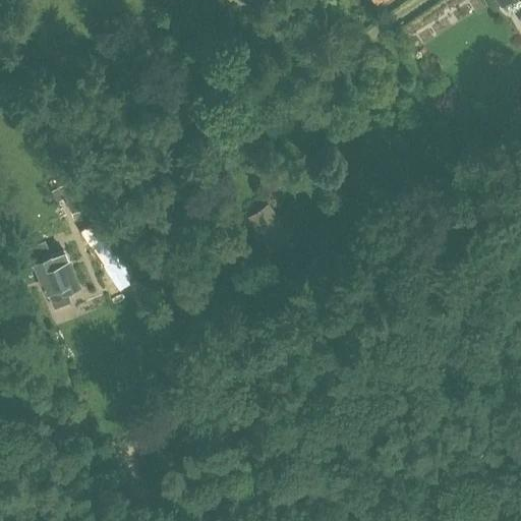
[(57,186),(71,213),(88,204),(74,177),(57,186)]
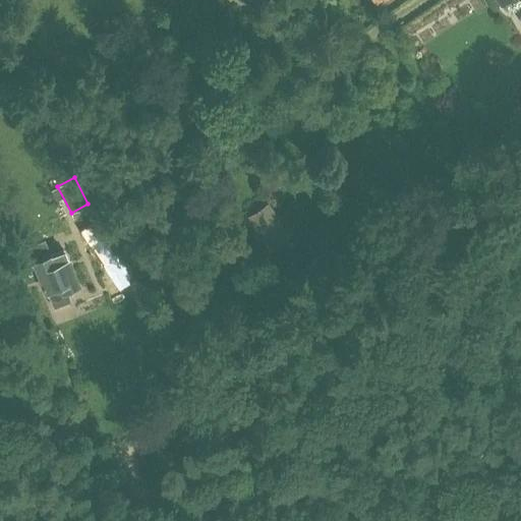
[(247,218),(270,250),(291,236),(269,204),(247,218)]
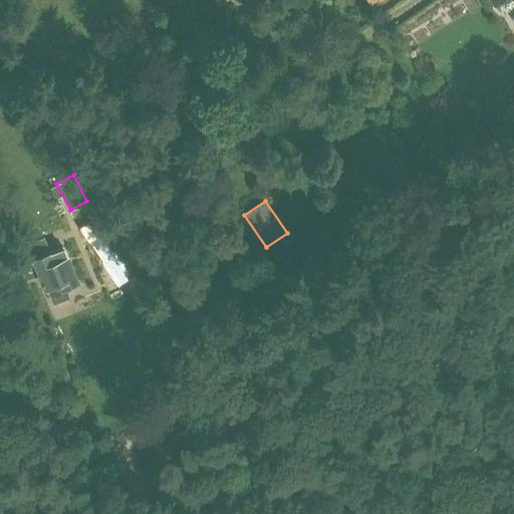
[(48,291),(53,303),(70,297),(65,284),(76,280),(63,248),(62,248),(57,237),(30,248),(35,259),(33,260),(46,292),(48,291)]
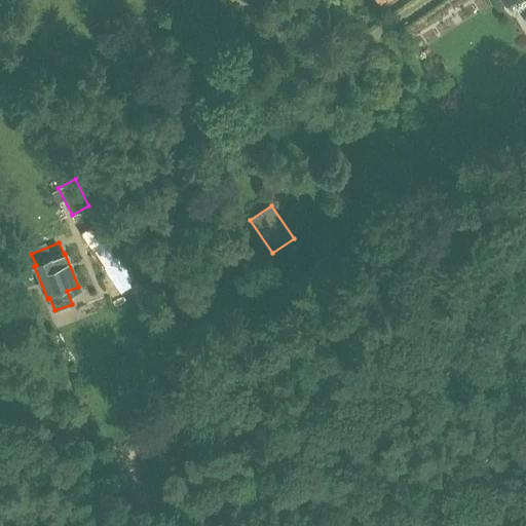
[(116,251),(98,260),(111,286),(129,275),(116,251)]
